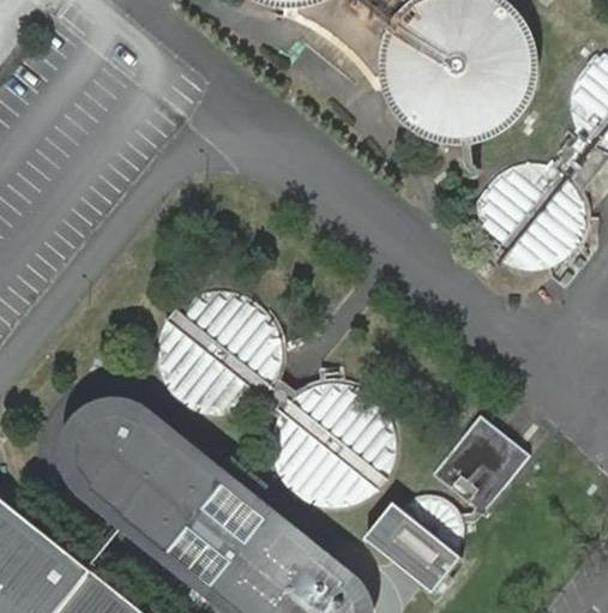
[(253,0),(259,2),(268,6),(276,8),(286,10),(301,10),(312,7),(321,4),(330,0),(253,0)]
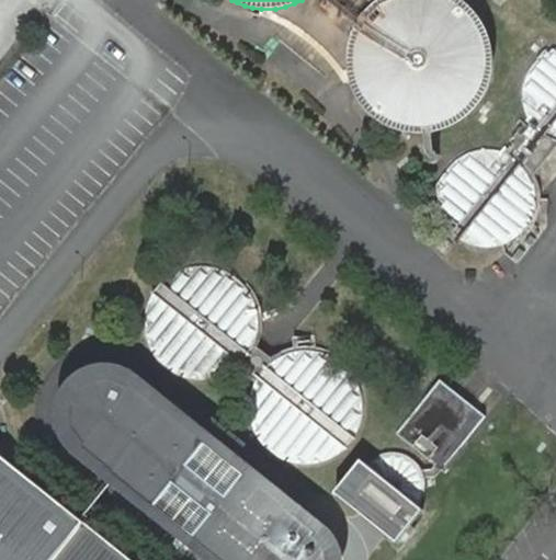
[(341,81),(344,80),(344,77),(343,69),(343,56),(347,37),(353,25),(355,21),(359,16),(361,12),(365,9),(367,6),(372,2),(374,0),(296,0),(285,7),(275,9),(271,10),(261,9),(257,11),(258,14),(269,18),(283,26),(274,40),(308,67),(319,55),(330,67),(341,81)]
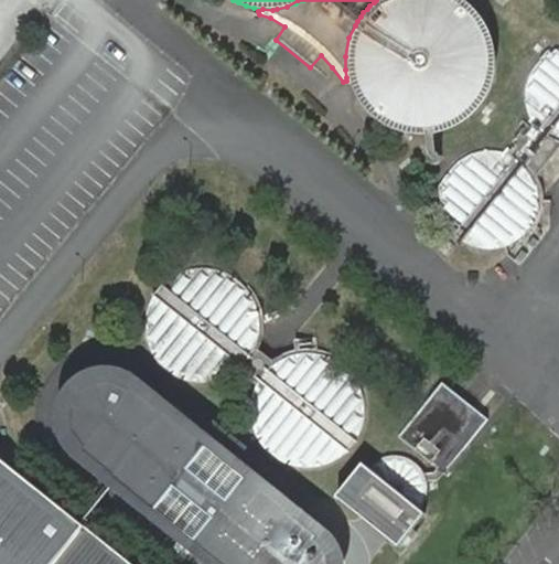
[(487,21),(483,16),(479,10),(473,4),(469,0),(376,0),(374,2),(369,6),(367,9),(363,12),(361,17),(357,21),(355,25),(352,32),(350,39),(348,45),(347,53),(347,60),(347,67),(348,74),(351,81),(353,87),(356,94),(359,100),(364,106),(369,112),(375,116),(380,120),(386,124),(393,127),(399,130),(407,131),(414,132),(420,134),(428,132),(434,132),(442,130),(449,128),(455,126),(462,121),(468,118),(473,114),(479,108),(483,103),(486,96),(490,91),(493,84),(495,76),(496,70),(497,63),(497,55),(496,49),(495,41),(493,34),(491,28),(487,21)]
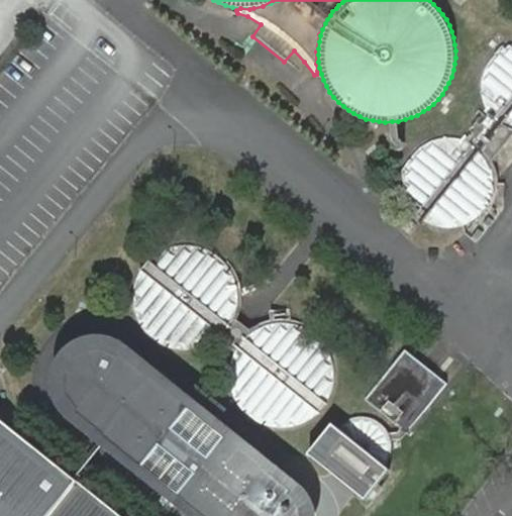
[(181,230),(120,292),(186,357),(223,320),(247,296),(181,230)]
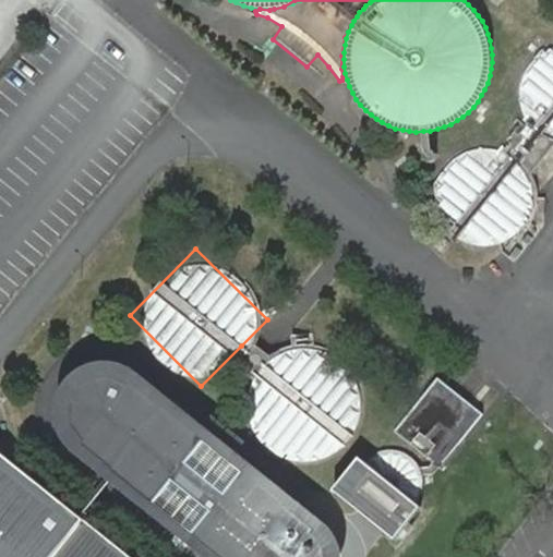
[(297,446),(304,461),(340,445),(333,428),(304,414),(328,402),(334,413),(339,403),(351,398),(334,362),(297,343),(263,360),(248,389),(251,395),(293,416),(277,425),(283,438),(297,446)]
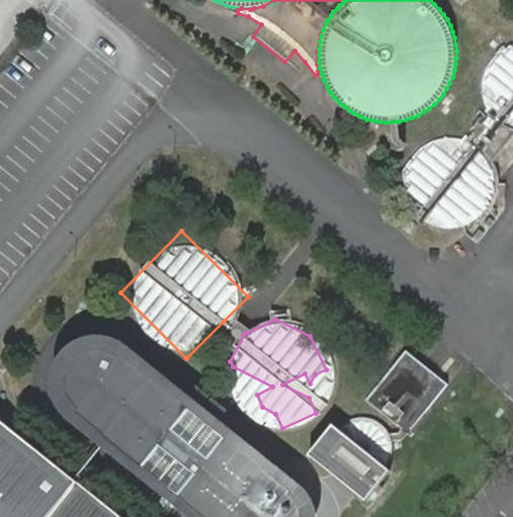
[(285,487),(281,484),(114,351),(108,347),(98,345),(87,346),(79,349),(71,353),(64,362),(61,369),(59,378),(60,388),(64,398),(68,404),(73,409),(207,516),(297,516),(297,508),(295,501),(292,496),(288,490),(285,487)]
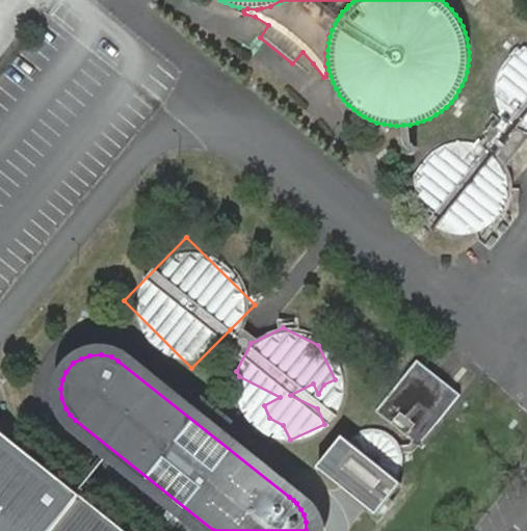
[(413,360),(373,409),(415,443),(454,394),(413,360)]
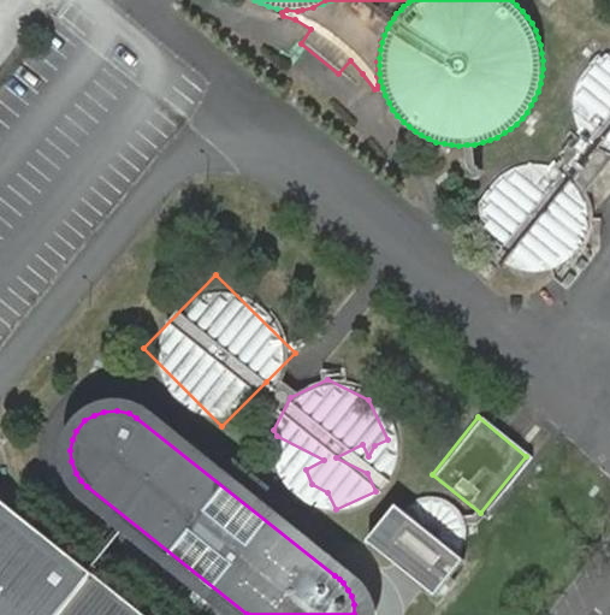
[(142,614),(0,497),(0,614),(142,614)]
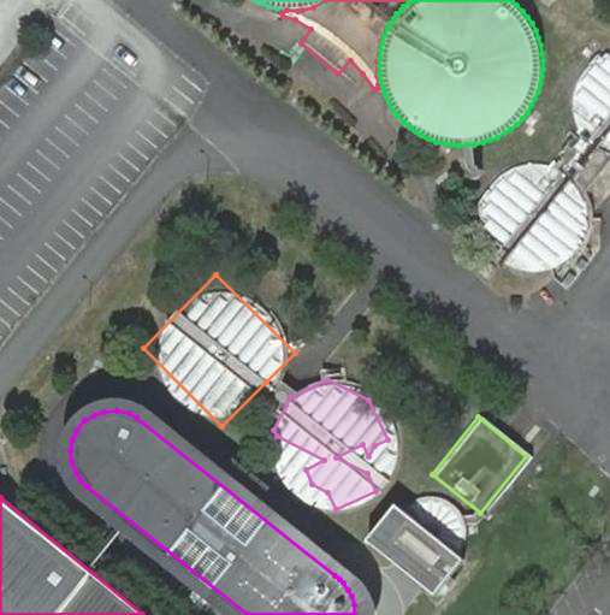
[(459,557),(391,503),(365,537),(431,591),(459,557)]
